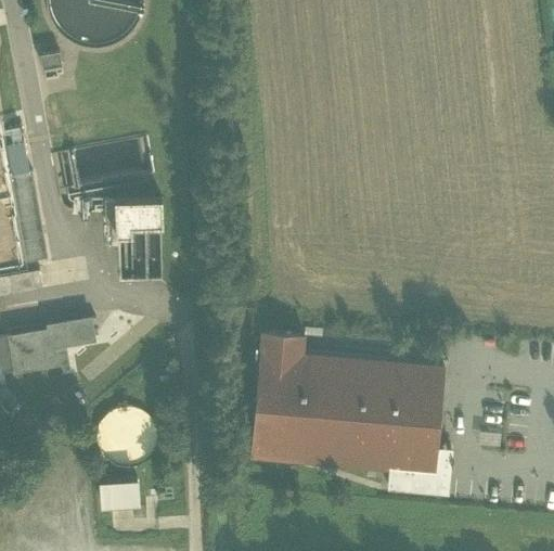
[(33,173),(10,176),(26,264),(48,259),(33,173)]
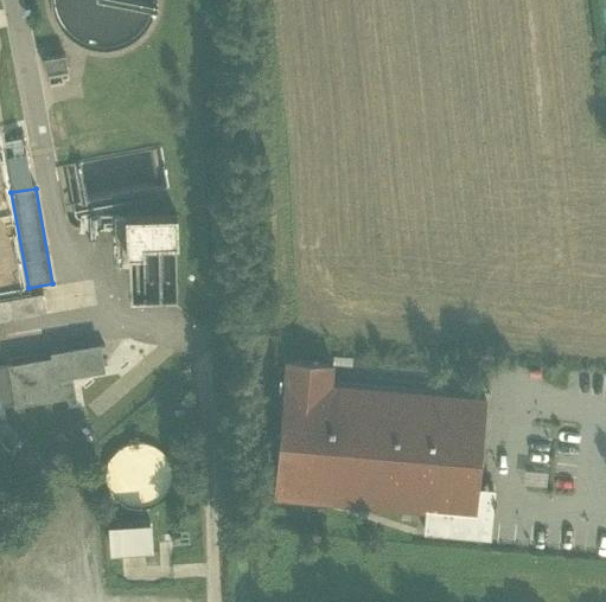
[(178,219),(126,222),(127,261),(131,261),(145,260),(145,250),(177,249),(178,249),(178,219)]
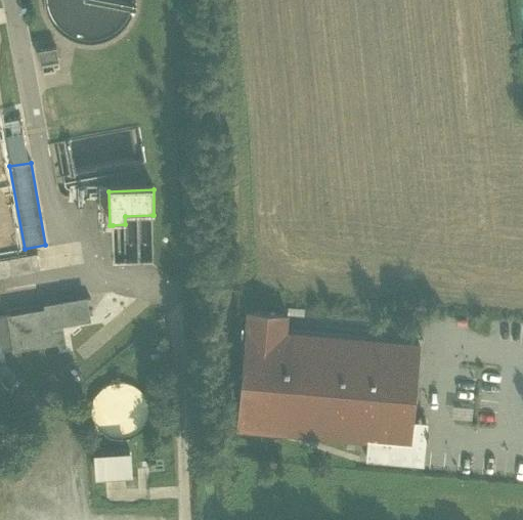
[(41,252),(0,261),(0,280),(46,270),(41,252)]
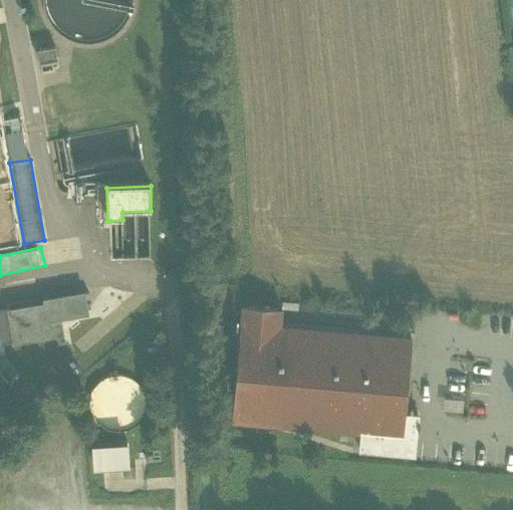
[(46,307),(9,313),(14,344),(62,336),(59,320),(87,316),(83,296),(45,303),(46,307)]
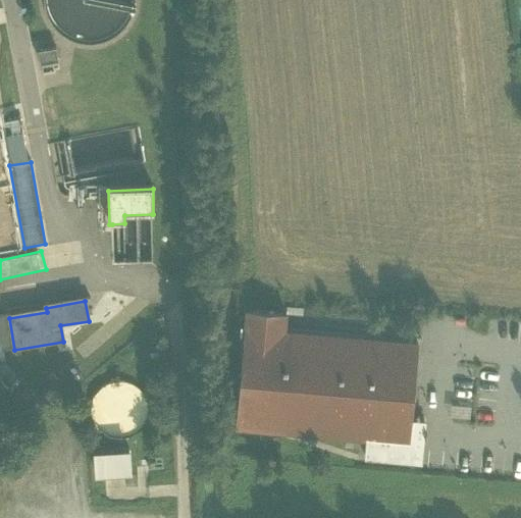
[(124,308),(81,344),(94,360),(139,324),(124,308)]
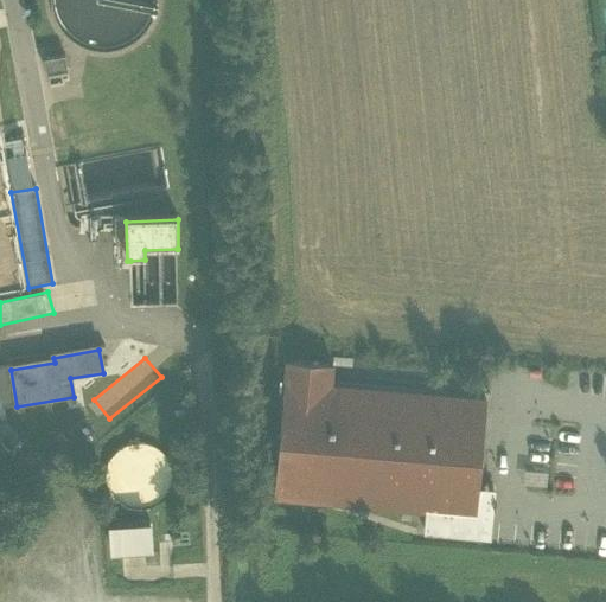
[(486,401),(331,388),(333,367),(287,364),(275,500),(427,513),(425,537),(492,544),(497,494),(478,493),(486,401)]
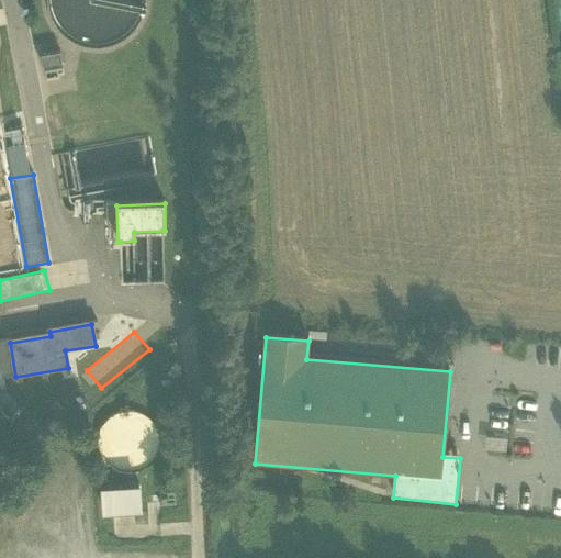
[(10,343),(0,344),(0,375),(1,380),(15,377),(10,343)]
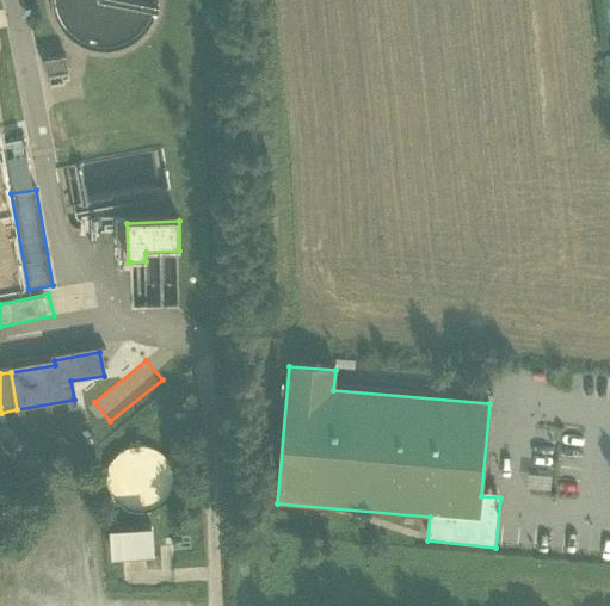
[(25,418),(0,421),(0,422),(2,434),(28,430),(25,418)]
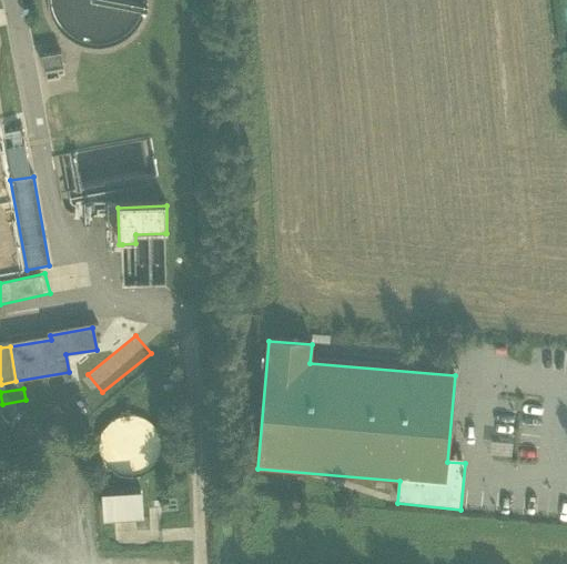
[(142,516),(141,492),(103,494),(104,519),(142,516)]
